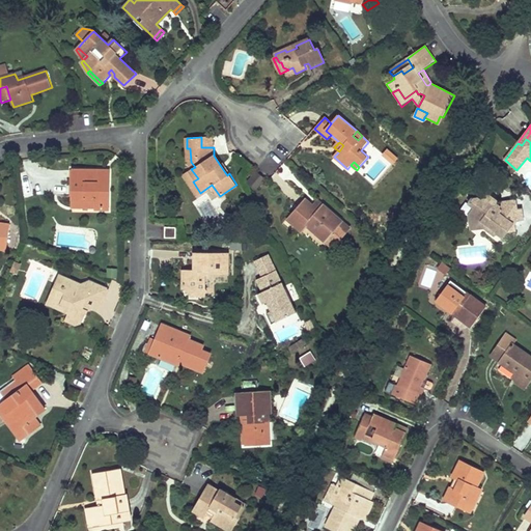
[(220,165),(227,175),(229,173),(222,163),(220,165)]
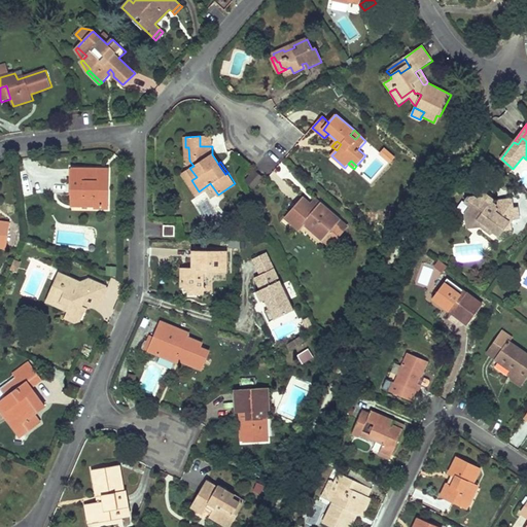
[(72,166),(71,204),(96,204),(96,207),(109,207),(109,171),(96,171),(96,167),(72,166)]
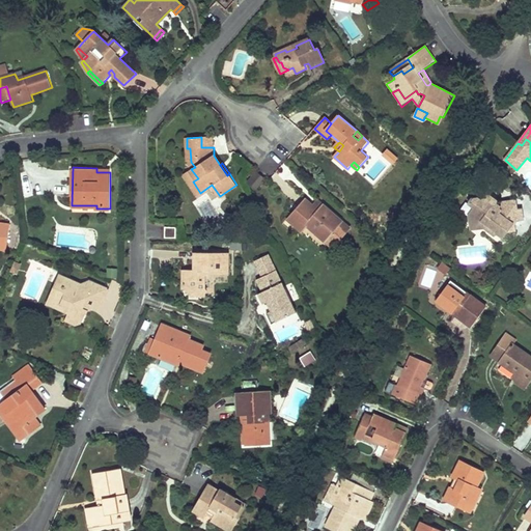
[(198,178),(191,169),(184,174),(197,195),(200,193),(193,182),(198,178)]
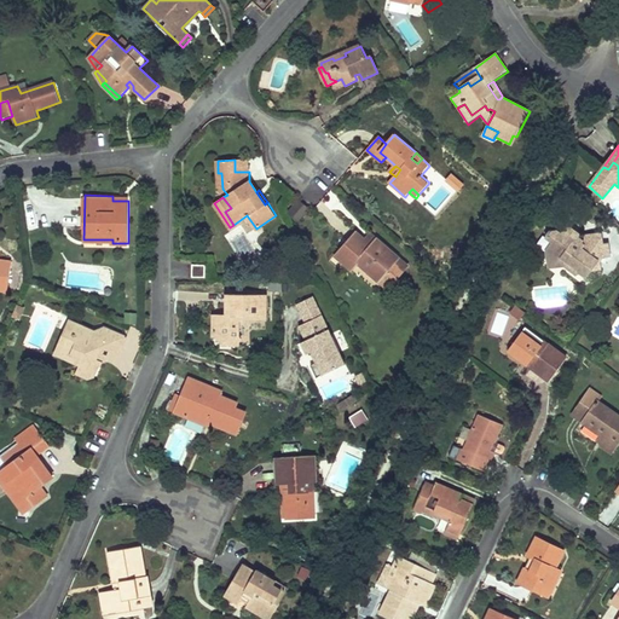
[(308,208),(298,200),(288,210),(299,220),(308,208)]
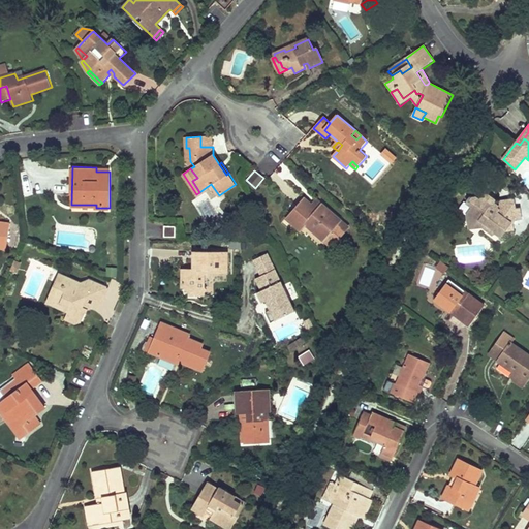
[(219,218),(210,204),(212,203),(206,192),(192,200),(207,225),(219,218)]
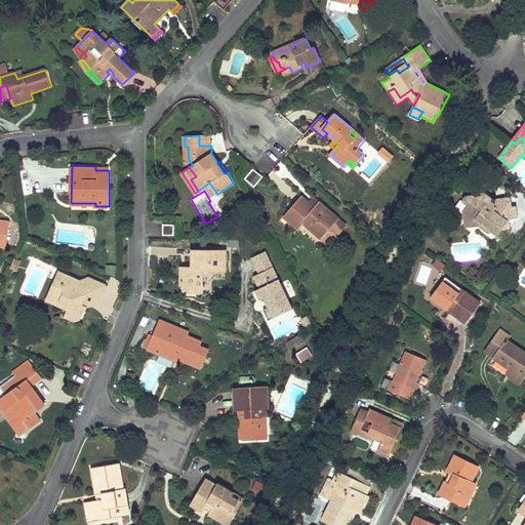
[(484,191),(480,195),(490,203),(490,202),(493,198),(484,191)]
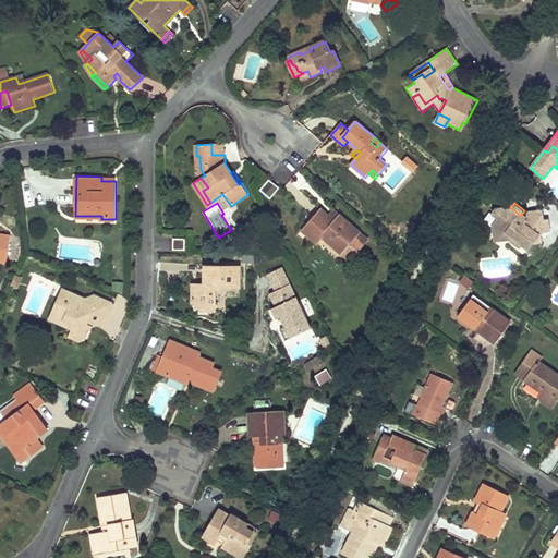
[(498,219),(492,227),(508,240),(518,247),(520,244),(529,251),(533,244),(542,243),(541,235),(545,231),(550,231),(548,220),(544,221),(543,210),(526,213),(528,219),(521,215),(521,216),(510,207),(507,211),(502,208),(498,209),(496,207),(492,213),(494,214),(493,215),(498,219)]
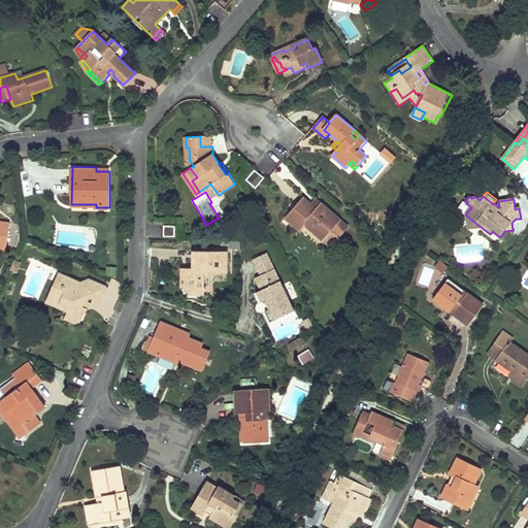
[(303,198),(287,218),(301,231),(306,225),(323,240),(340,221),(321,203),(316,209),(311,205),(303,198)]
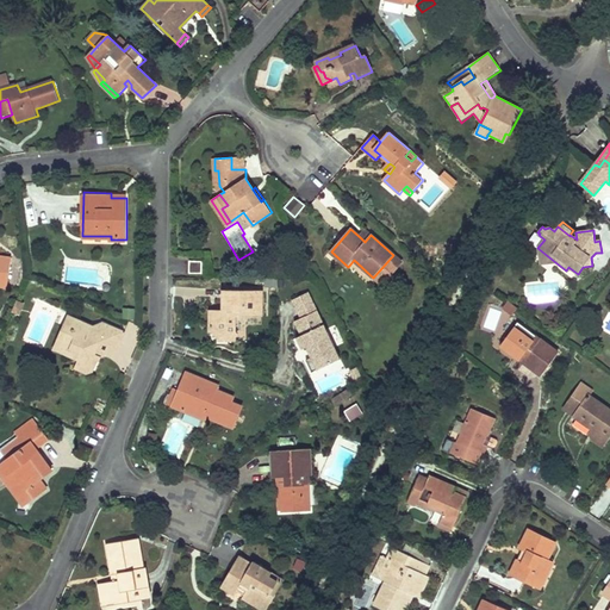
[(365,230),(360,237),(365,242),(371,235),(365,230)]
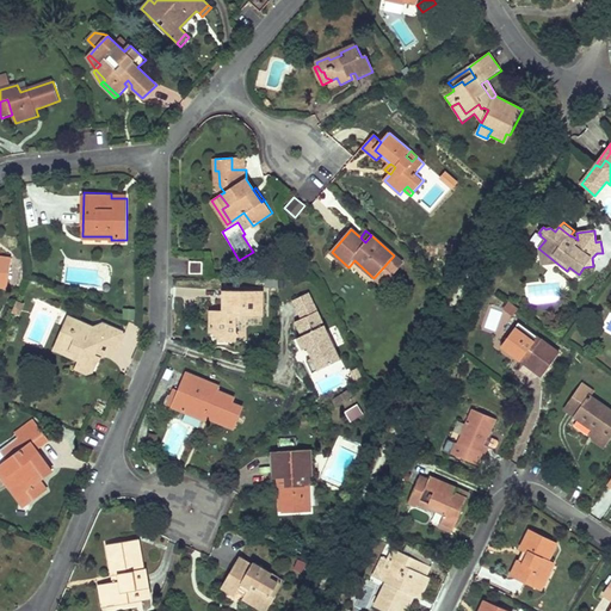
[(556,263),(538,248),(541,264),(556,263)]
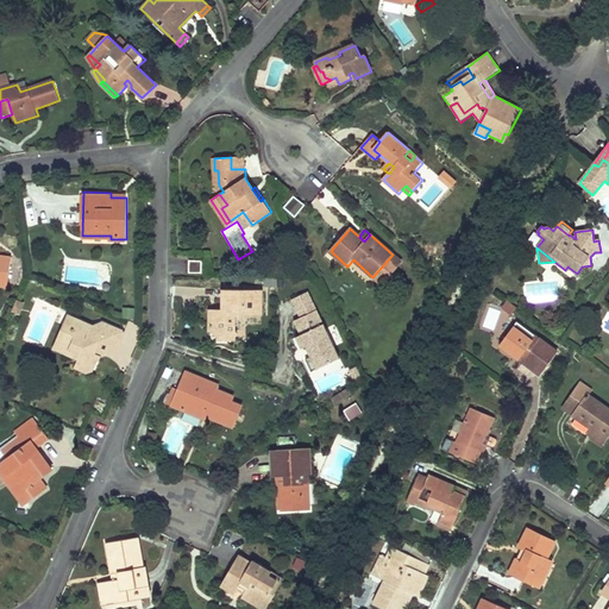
[(393,255),(372,277),(382,286),(402,263),(393,255)]
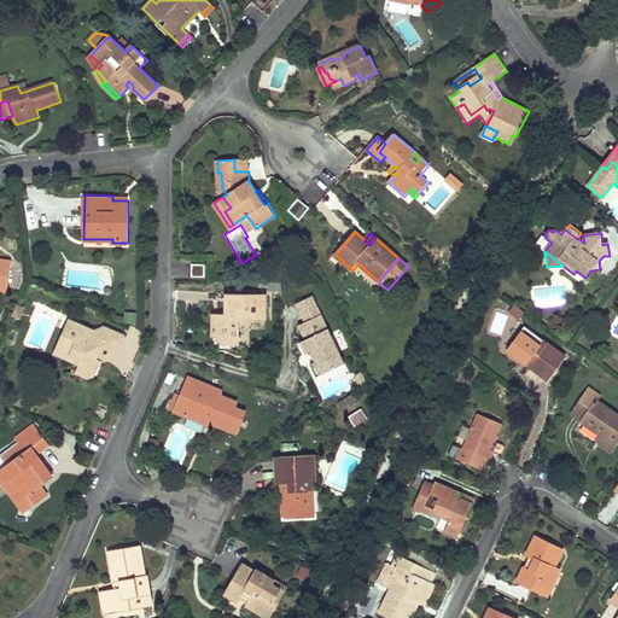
[(0,290),(7,292),(11,262),(0,260),(0,290)]
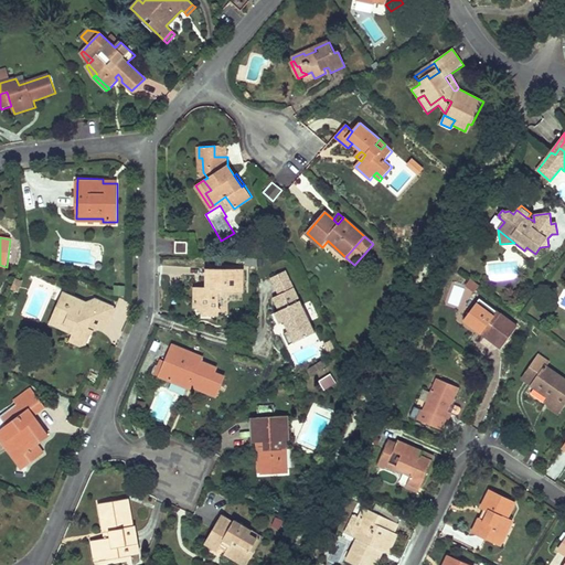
[(176,242),(176,253),(188,254),(188,242),(176,242)]
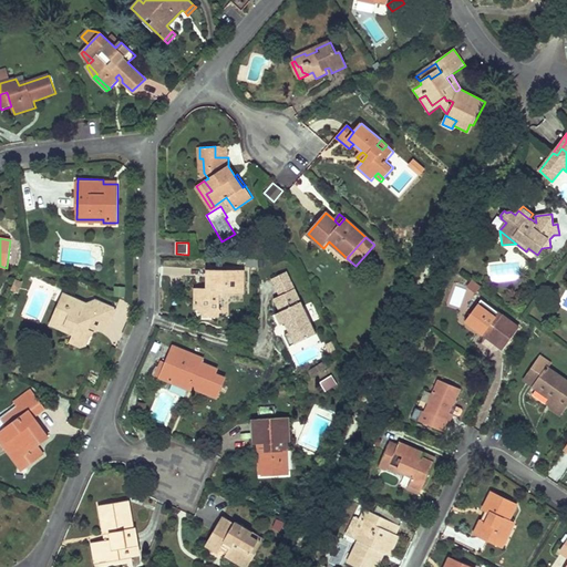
[(227,294),(244,294),(244,269),(207,270),(207,285),(210,285),(210,287),(198,288),(198,299),(195,299),(195,309),(198,309),(204,313),(204,317),(218,317),(218,313),(222,311),(218,309),(218,298),(215,292),(218,290),(225,298),(227,294)]
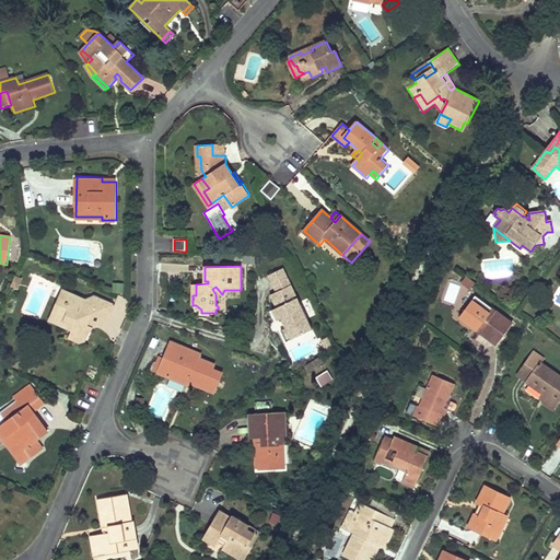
[(283,269),(258,280),(278,321),(281,319),(282,322),(284,321),(289,327),(286,328),(281,330),(287,342),(312,330),(283,269)]
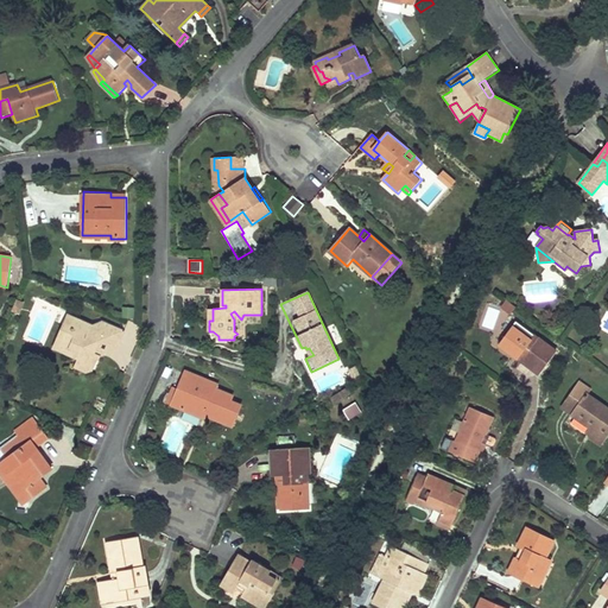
[(21,309),(14,305),(12,312),(18,315),(21,309)]
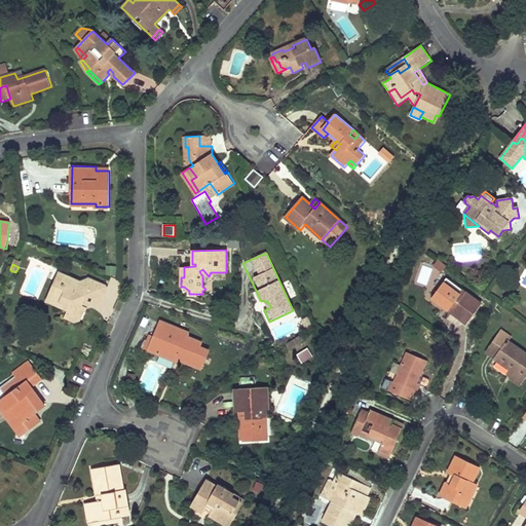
[(60,272),(55,282),(64,285),(67,275),(60,272)]
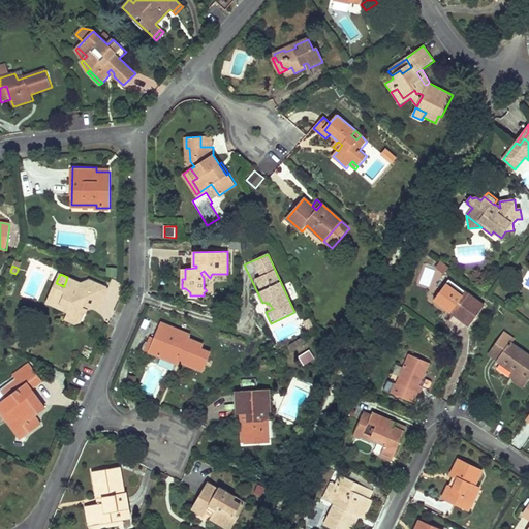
[(64,286),(56,283),(50,298),(70,306),(68,312),(65,318),(74,323),(82,321),(86,311),(88,309),(82,306),(86,297),(94,301),(99,303),(102,294),(105,296),(109,288),(89,280),(82,283),(67,277),(64,286)]
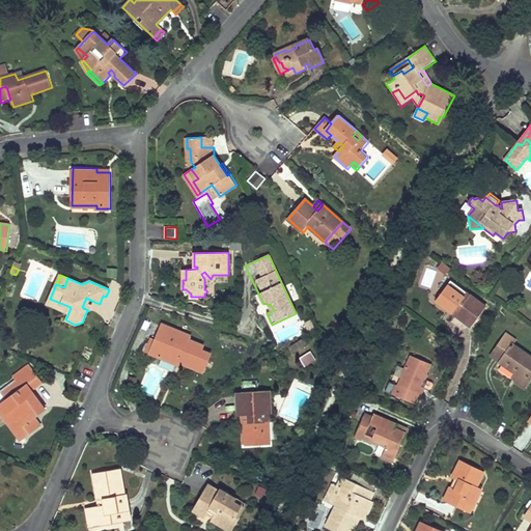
[(450,281),(438,298),(450,307),(452,304),(455,307),(451,313),(471,327),(485,308),(450,281)]
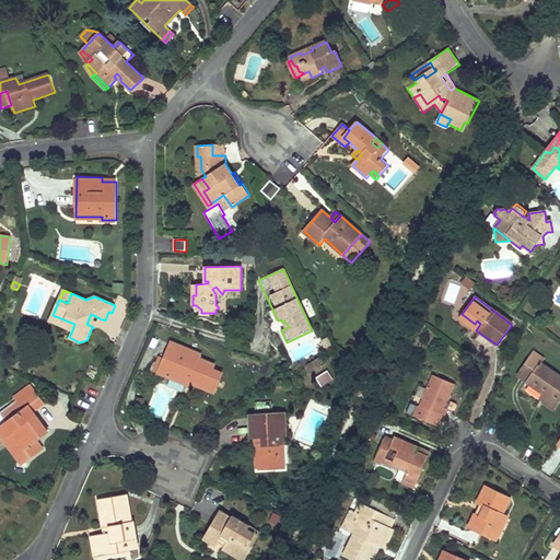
[(100,318),(91,314),(86,324),(93,327),(91,329),(96,325),(100,318)]
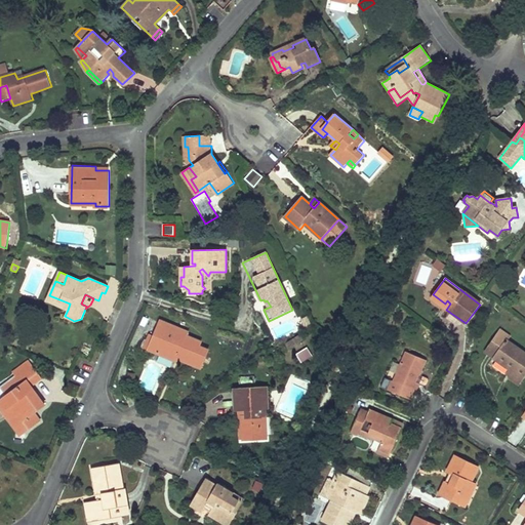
[(433,294),(430,297),(446,310),(450,304),(447,300),(445,304),(433,294)]
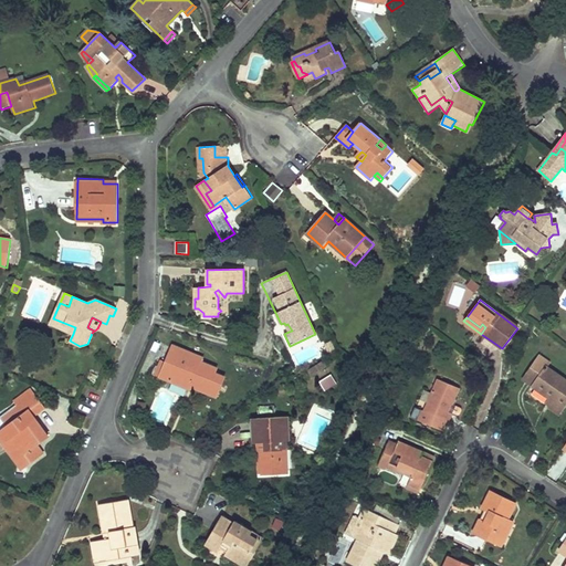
[(75,327),(53,318),(51,324),(73,334),(75,327)]
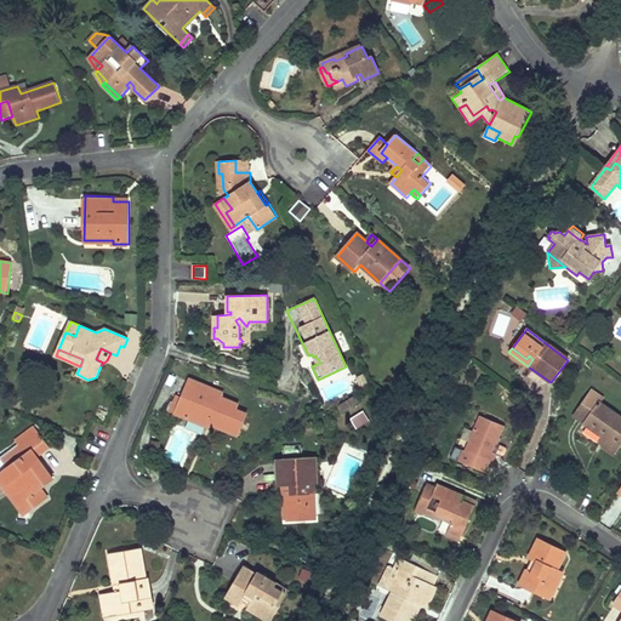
[(528,366),(525,368),(548,385),(551,382),(528,366)]
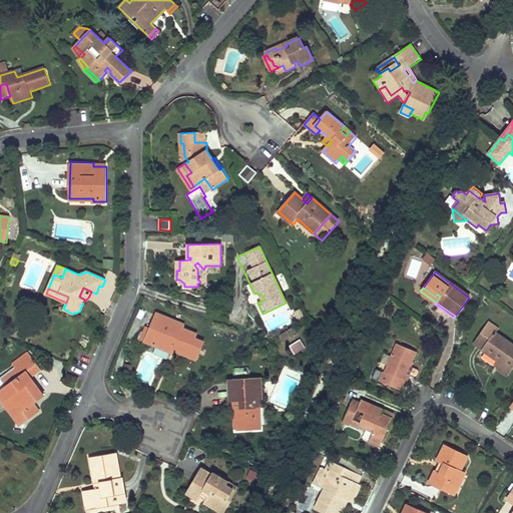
[(301,310),(296,312),(301,322),(305,319),(301,310)]
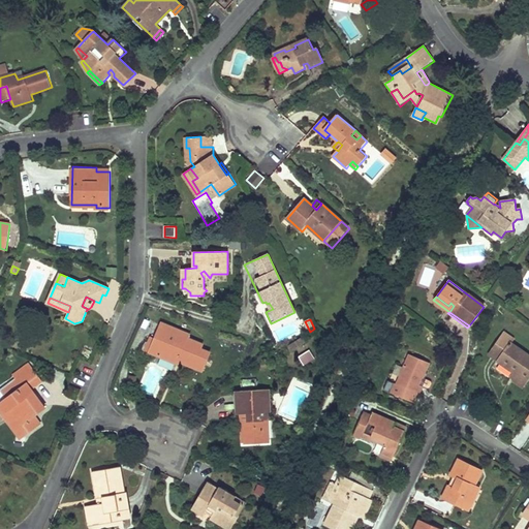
[(305,321),(301,323),(306,334),(310,332),(305,321)]
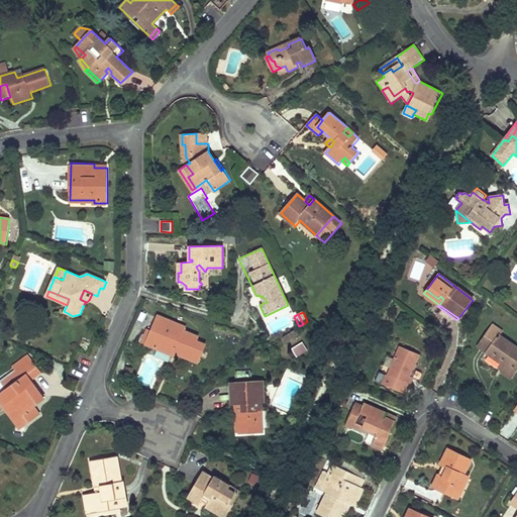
[(185,327),(158,316),(151,330),(145,343),(174,355),(175,350),(179,352),(179,354),(198,363),(205,345),(196,341),(198,336),(184,330),(185,327)]
